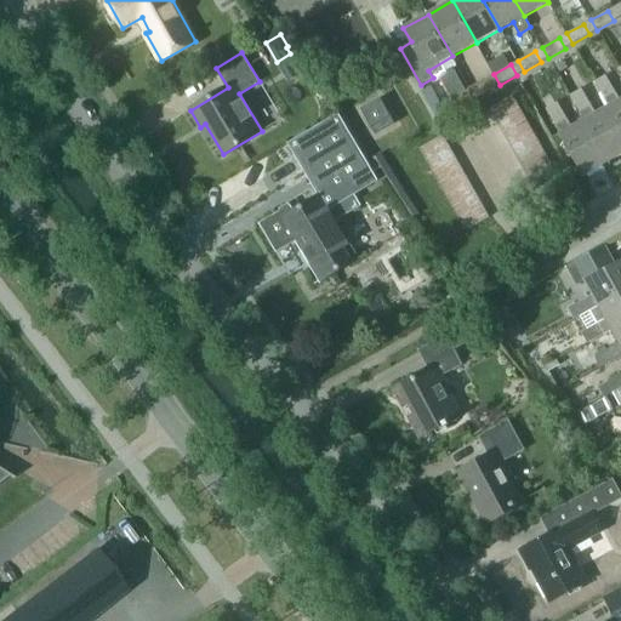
[(620,129),(620,100),(607,75),(596,81),(609,107),(620,129)]
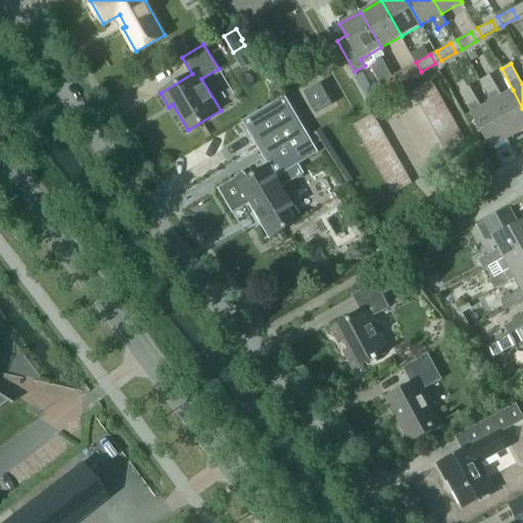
[(410,65),(395,74),(400,83),(415,75),(410,65)]
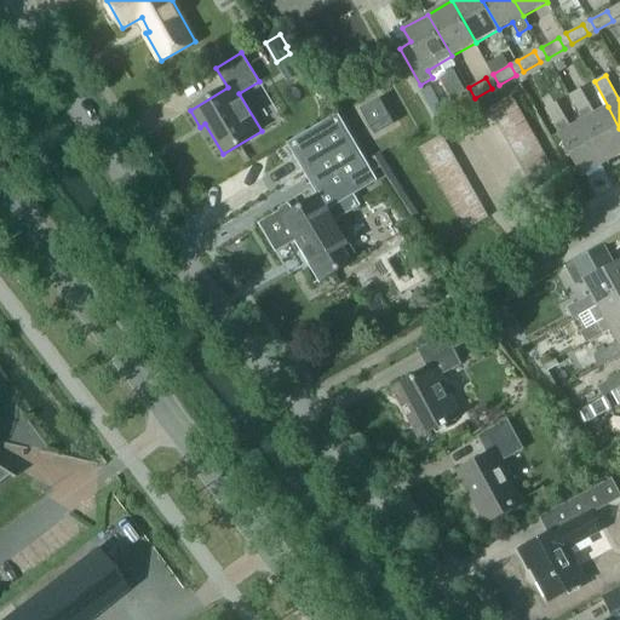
[(451,112),(475,98),(469,87),(445,101),(451,112)]
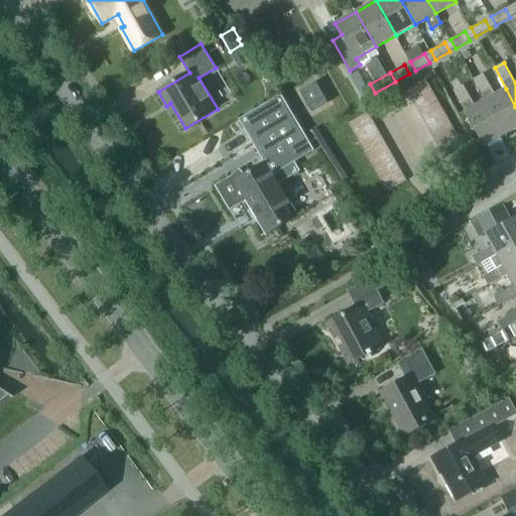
[(495,95),(484,74),(475,79),(486,100),(505,135),(515,129),(515,107),(506,89),(495,95)]
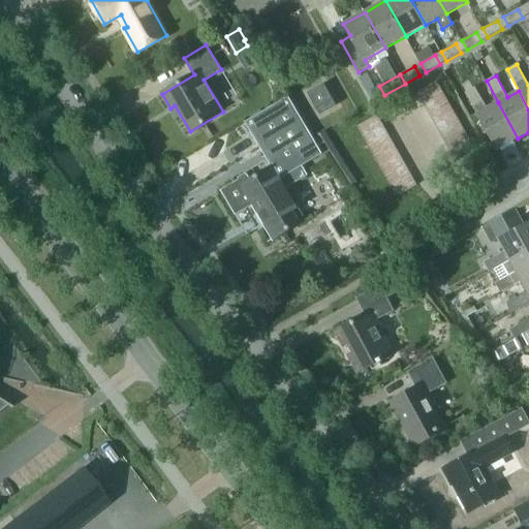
[(424,102),(444,91),(438,81),(417,93),(424,102)]
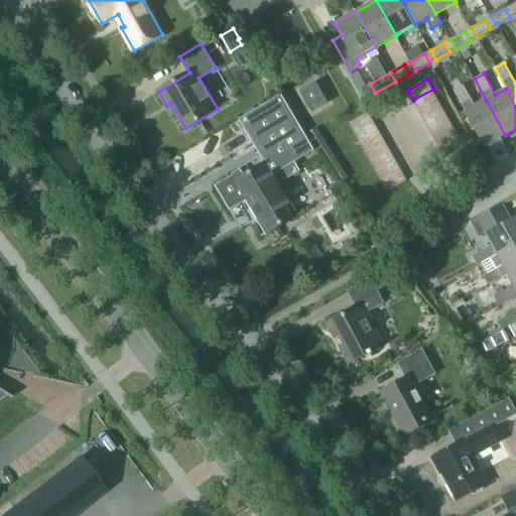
[(301,91),(313,112),(330,103),(317,82),(301,91)]
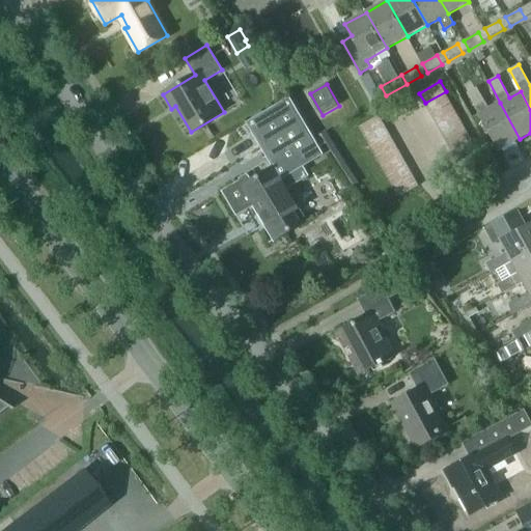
[(499,150),(520,139),(500,103),(488,109),(477,87),(468,92),(479,114),(499,150)]
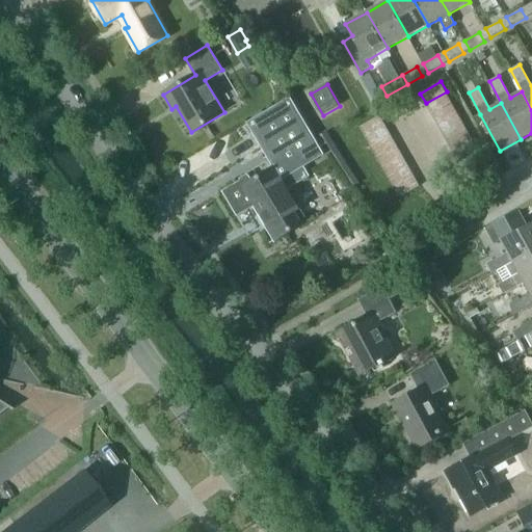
[(426,103),(431,113),(452,102),(447,91),(426,103)]
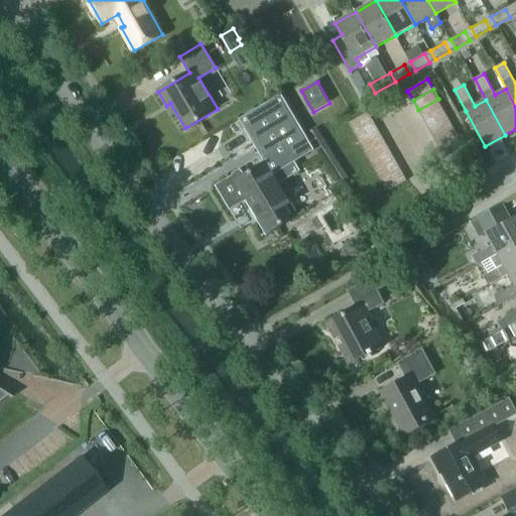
[(314,149),(281,95),(274,99),(272,100),(240,119),(265,163),(237,180),(234,175),(216,185),(230,210),(247,200),(267,233),(261,236),(262,237),(298,215),(279,183),(300,170),(294,161),(314,149)]
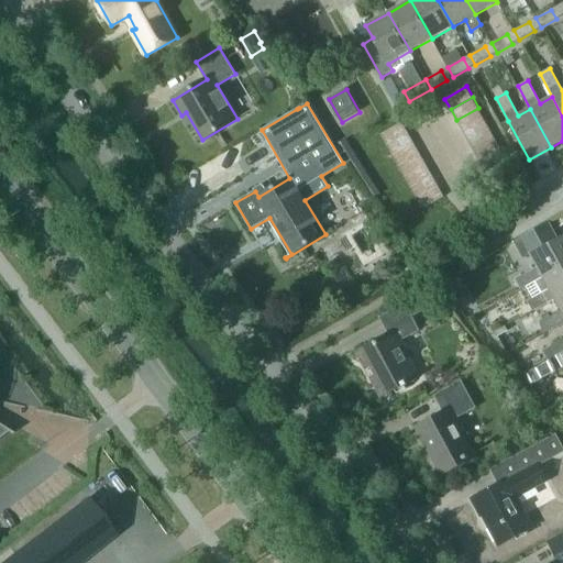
[(485,119),(478,108),(456,120),(463,131),(485,119)]
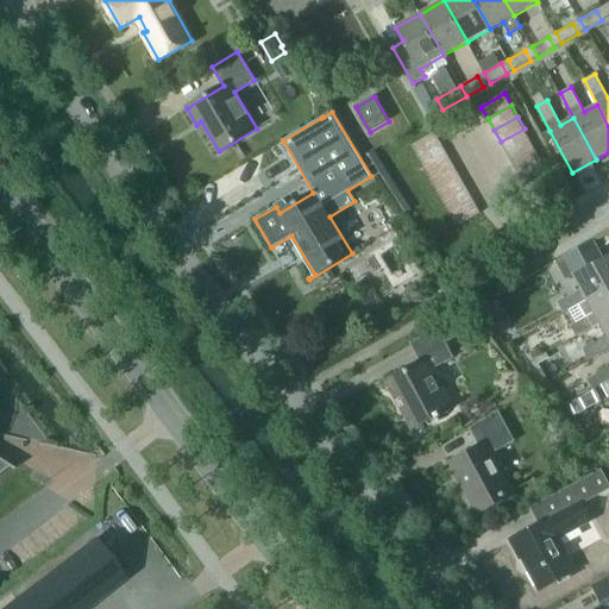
[(501,142),(507,154),(531,139),(525,129),(501,142)]
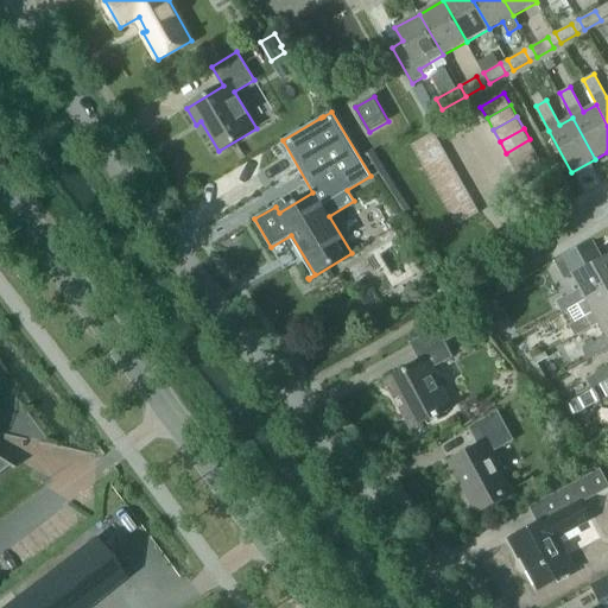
[(442,144),(435,132),(432,134),(412,145),(418,157),(442,144)]
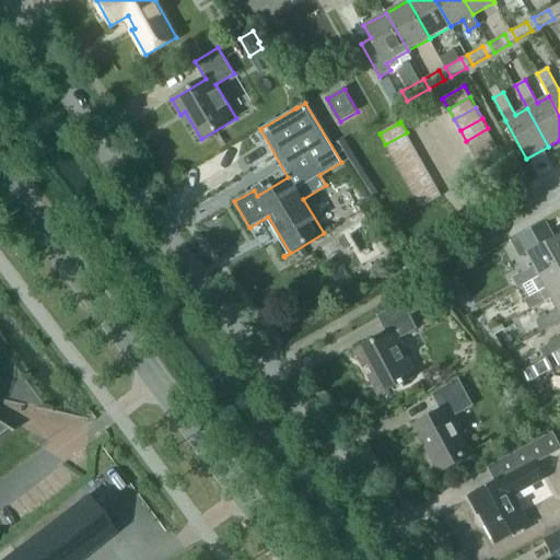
[(494,139),(488,128),(466,141),(473,151),(494,139)]
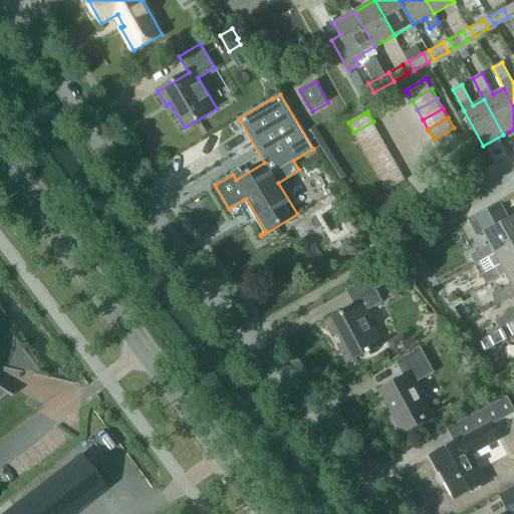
[(378,132),(373,121),(353,133),(359,143),(378,132)]
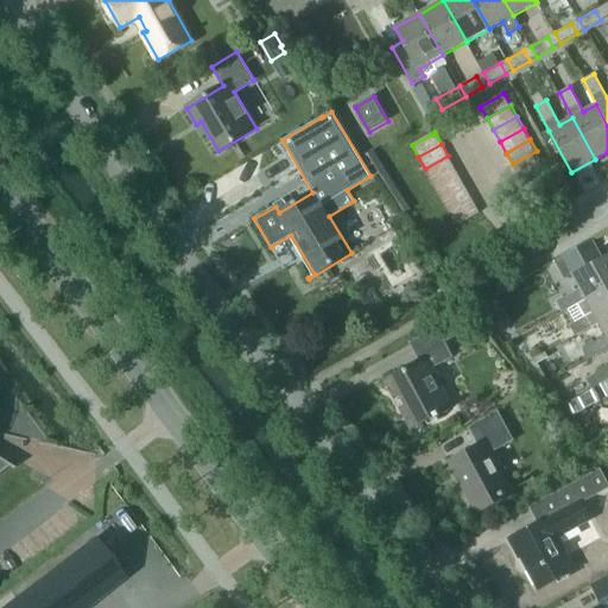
[(513,164),(519,176),(543,163),(537,151),(513,164)]
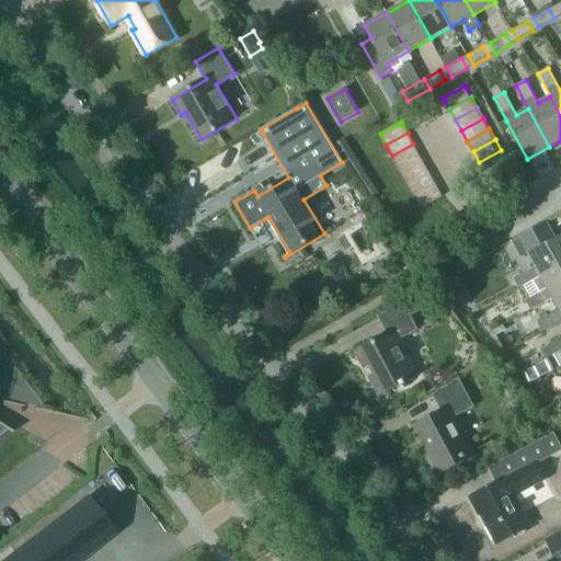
[(392,156),(398,165),(420,153),(413,144),(392,156)]
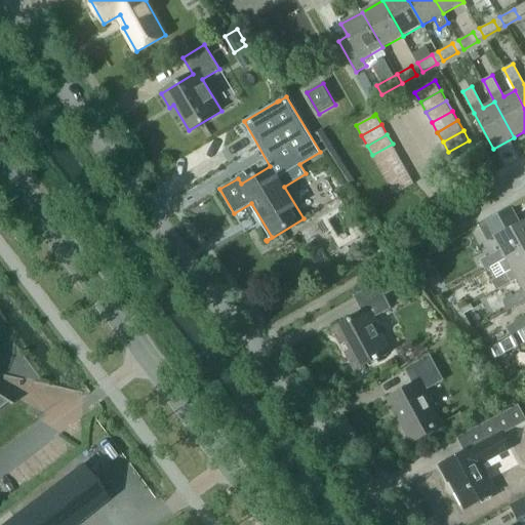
[(448,152),(454,162),(474,150),(469,140),(448,152)]
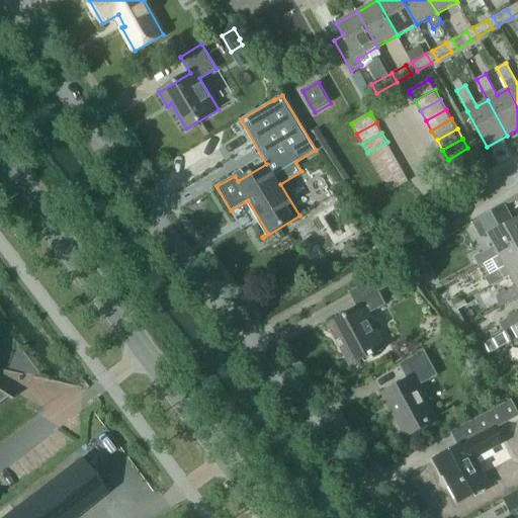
[(393,152),(387,142),(367,153),(373,163),(393,152)]
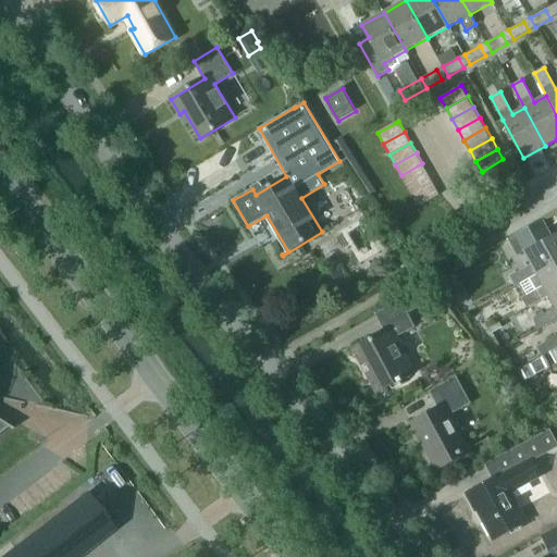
[(401,175),(407,186),(429,174),(422,163),(401,175)]
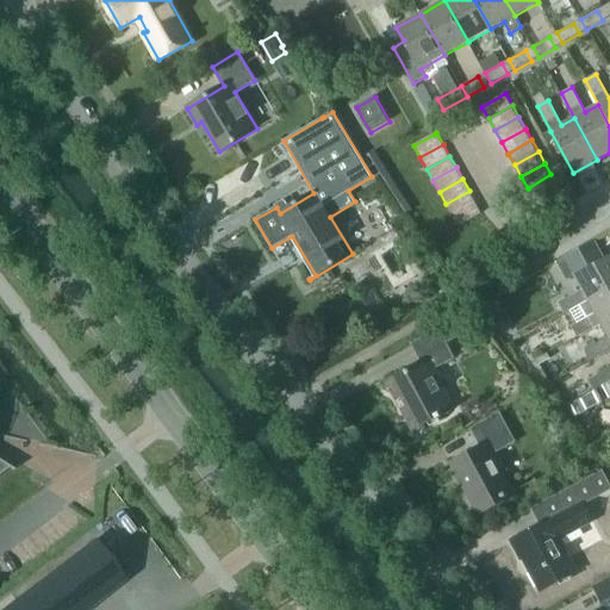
[(475,201),(470,191),(446,204),(453,215),(475,201)]
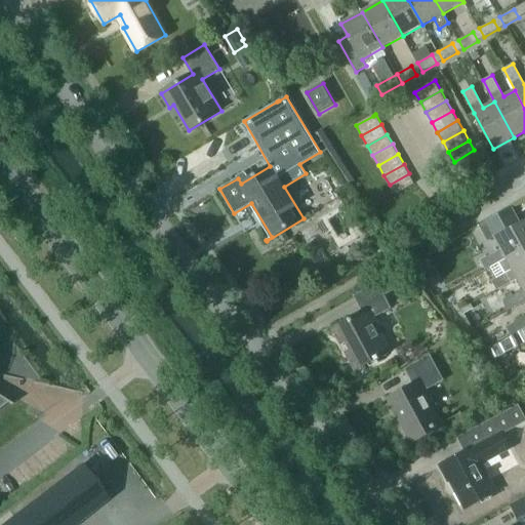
[(390,185),(395,195),(415,184),(409,173),(390,185)]
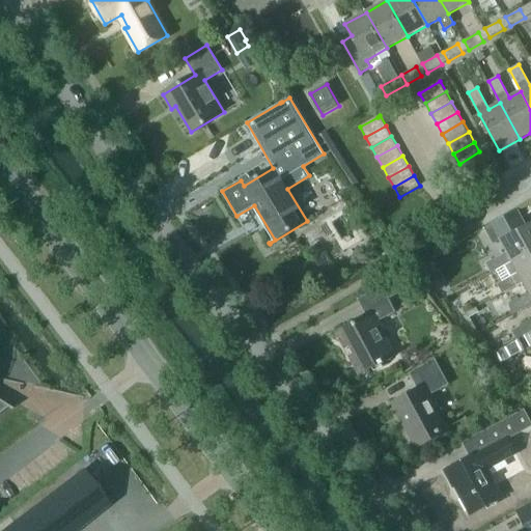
[(498,234),(501,240),(507,252),(486,263),(492,273),(497,270),(530,250),(530,223),(526,226),(518,210),(484,228),(488,235),(494,236),(498,234)]
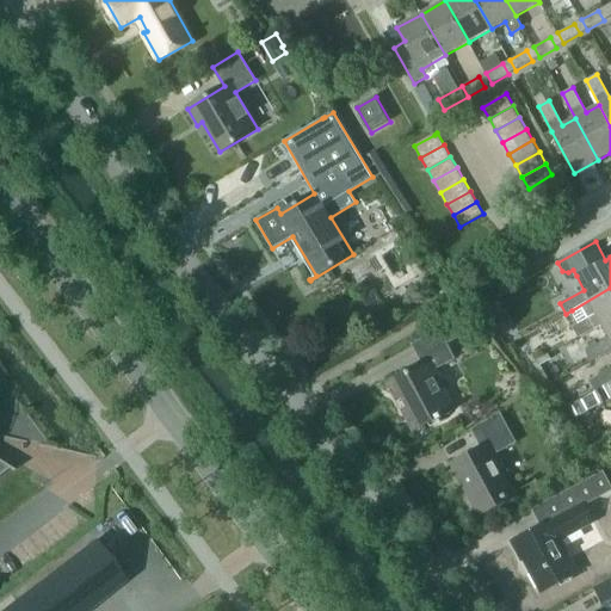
[(578,338),(603,325),(610,319),(610,288),(572,310),(579,323),(573,327),(578,338)]
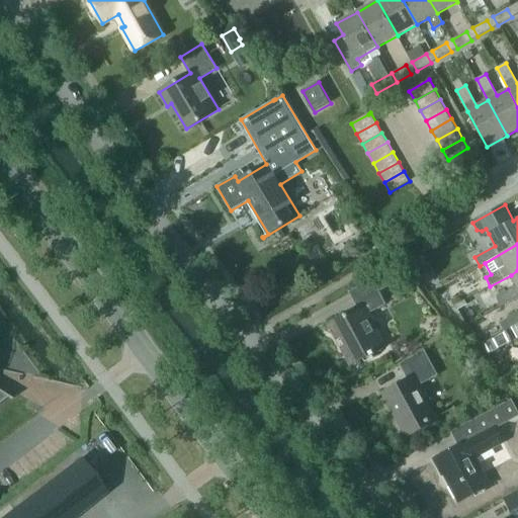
[(397,281),(391,269),(350,291),(359,308),(329,324),(337,339),(341,336),(355,362),(385,346),(368,313),(385,304),(379,290),(397,281)]
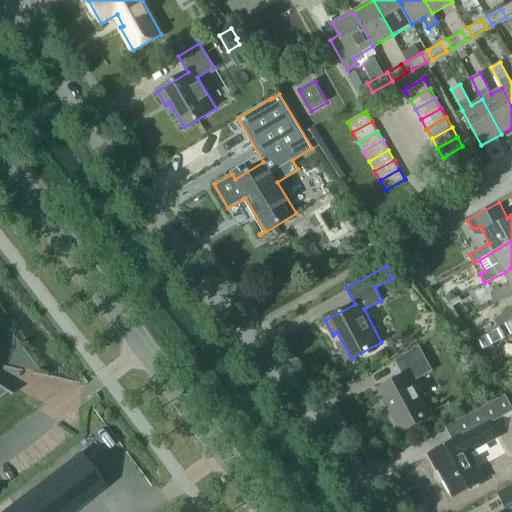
[(511,267),(505,272),(511,283),(490,294),(495,303),(511,293),(511,267)]
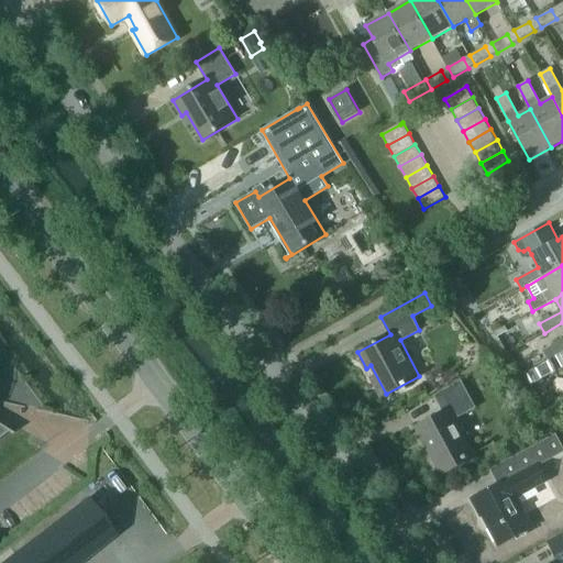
[(556,355),(562,351),(562,338),(551,345),(556,355)]
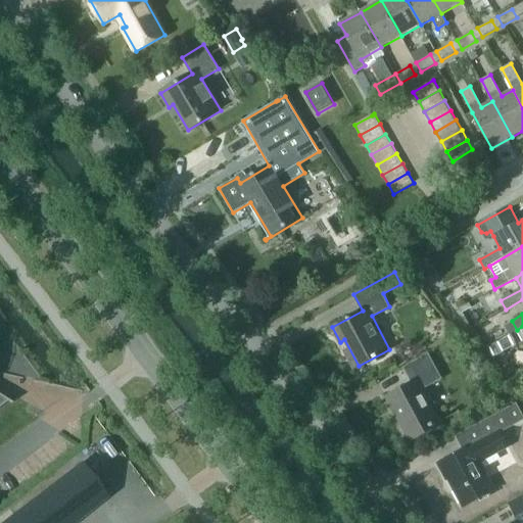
[(494,357),(505,351),(498,341),(488,346),(494,357)]
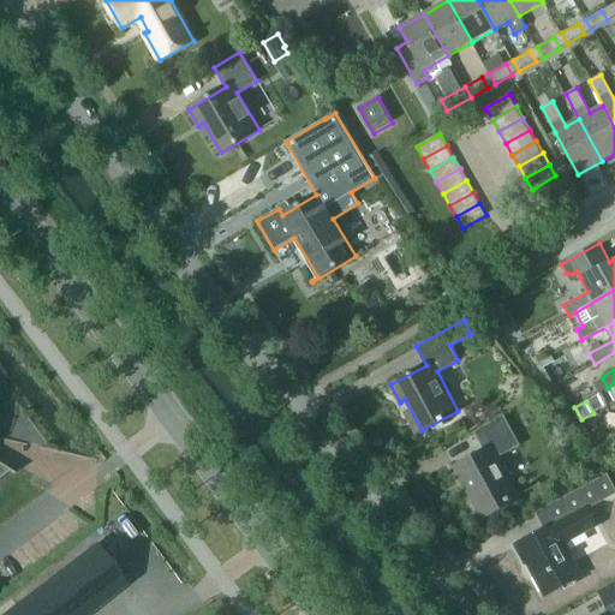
[(485,451),(455,467),(481,514),(506,501),(507,502),(518,496),(497,458),(520,446),(505,417),(476,431),(485,451)]
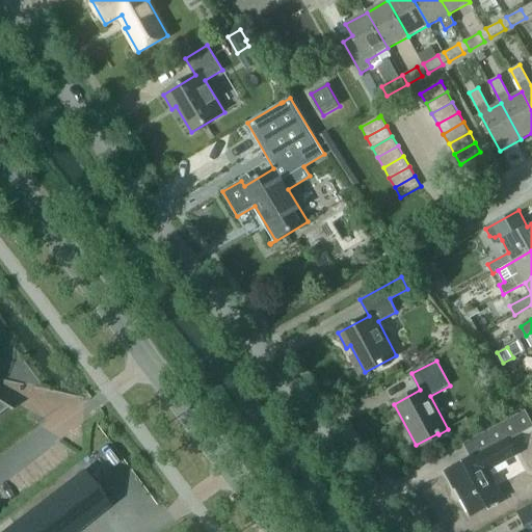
[(516,380),(527,375),(523,367),(512,372),(516,380)]
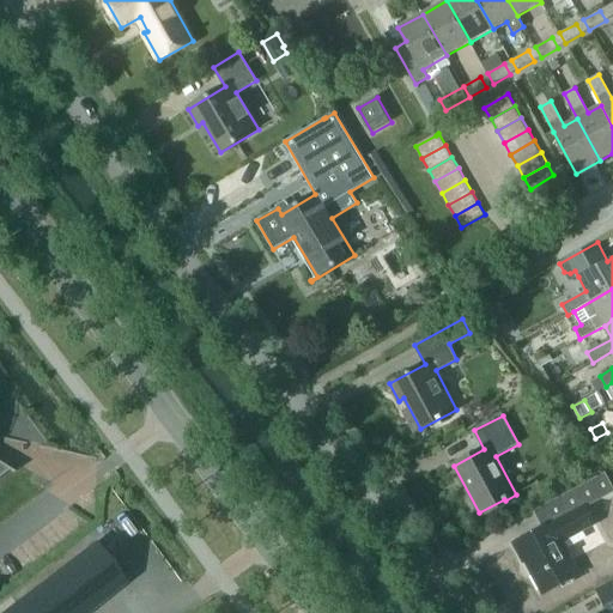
[(0,475),(8,469),(13,473),(14,472),(0,462),(0,475)]
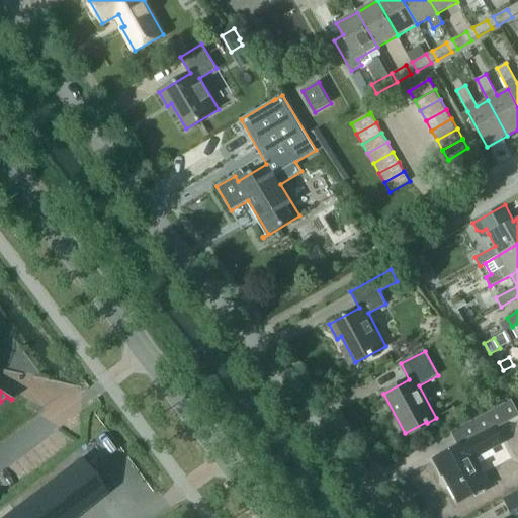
[(451,432),(459,447),(435,459),(442,475),(447,471),(453,484),(450,486),(459,501),(490,486),(476,459),(505,443),(497,428),(517,416),(517,412),(512,400),(451,432)]
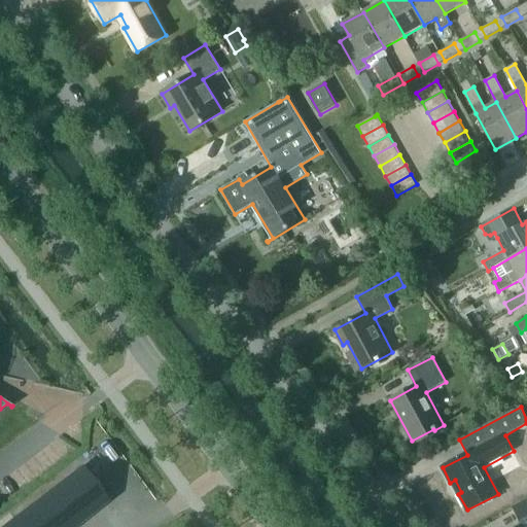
[(83,466),(2,526),(71,526),(108,499),(83,466)]
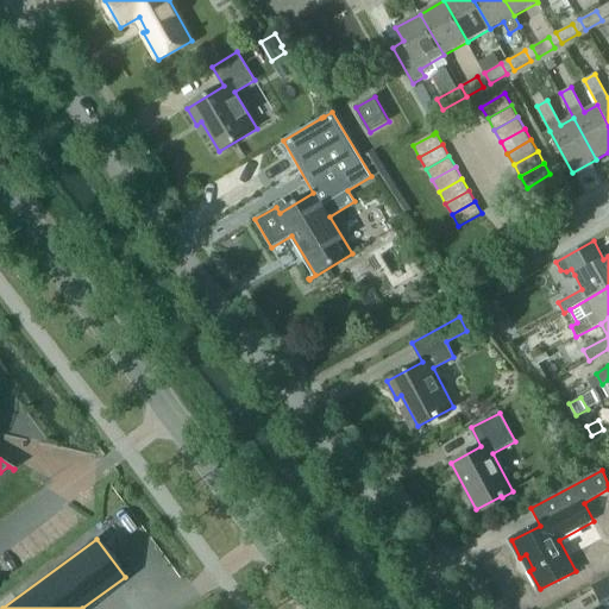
[(608,608),(608,577),(592,586),(604,608),(601,608),(608,608)]
